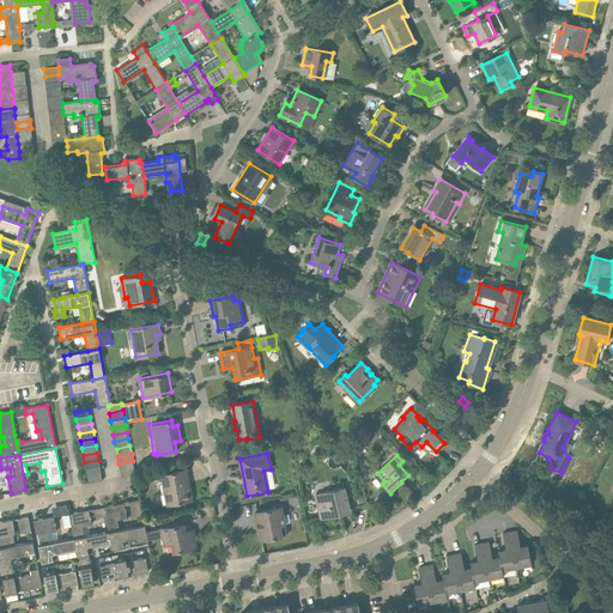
[(98,460),(84,462),(86,469),(99,467),(98,460)]
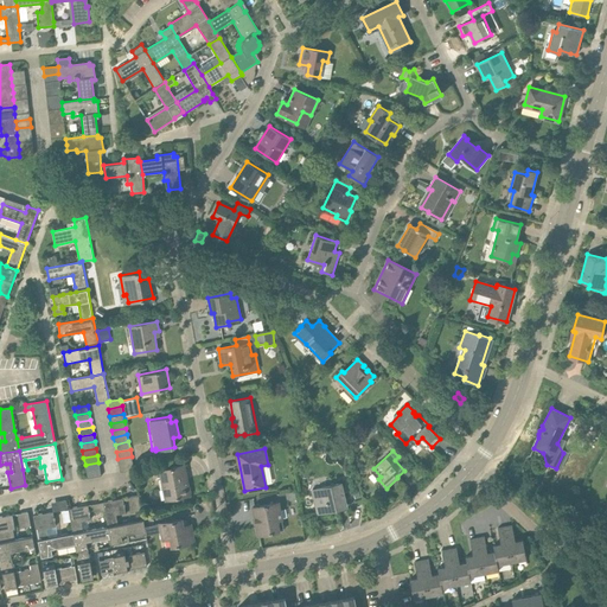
[(133,462),(119,465),(120,472),(134,470),(133,462)]
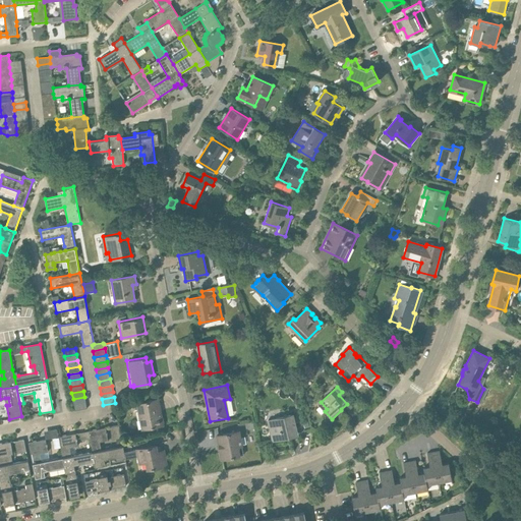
[(158,411),(156,400),(137,403),(142,428),(163,424),(160,410),(158,411)]
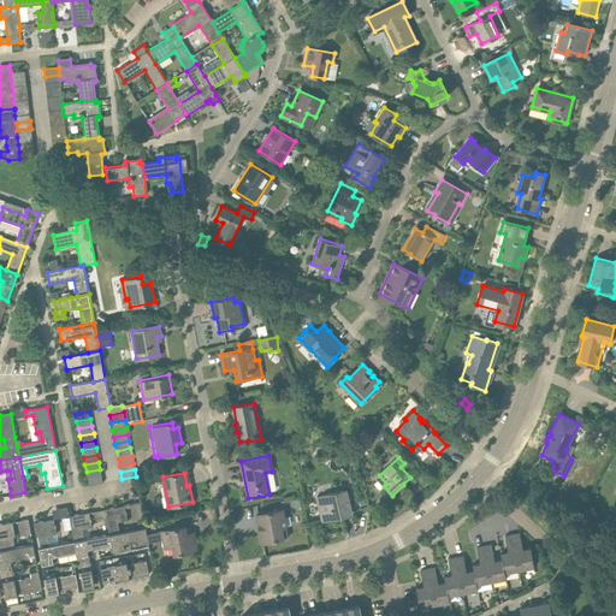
[(317,497),(323,521),(335,517),(333,515),(351,511),(345,491),(317,497)]
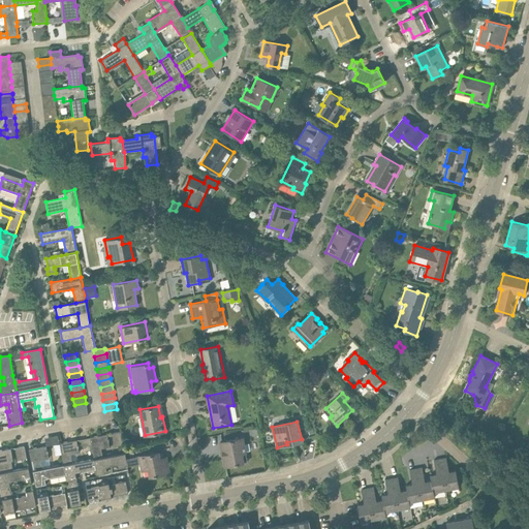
[(90,437),(94,459),(102,458),(101,448),(110,447),(107,434),(90,437)]
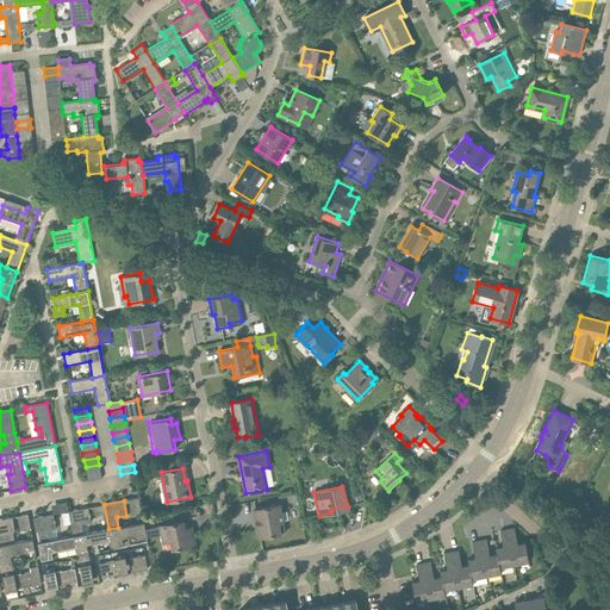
[(55,511),(70,510),(69,502),(55,503),(55,511)]
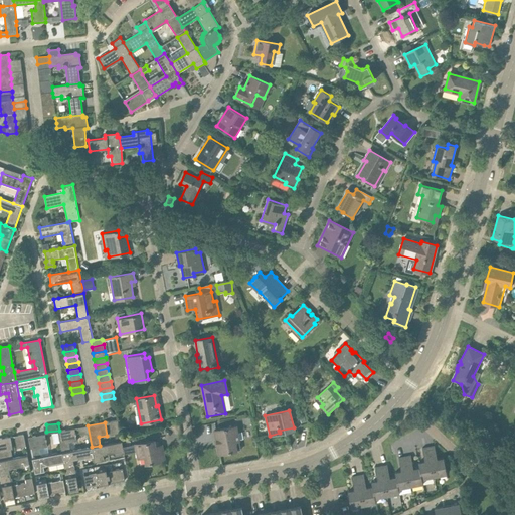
[(219,454),(240,450),(236,426),(214,431),(219,454)]
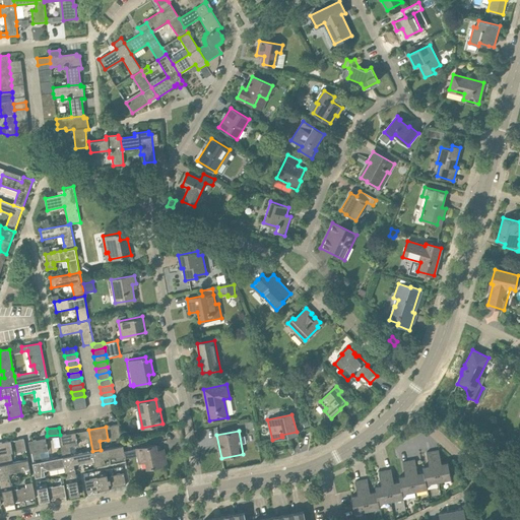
[(61,446),(63,457),(71,455),(69,447),(77,445),(75,433),(59,436),(59,437),(61,446)]
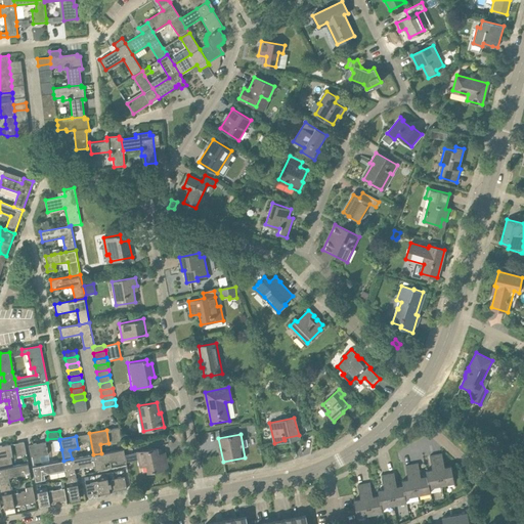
[(29,445),(33,467),(41,465),(40,455),(48,454),(46,442),(29,445)]
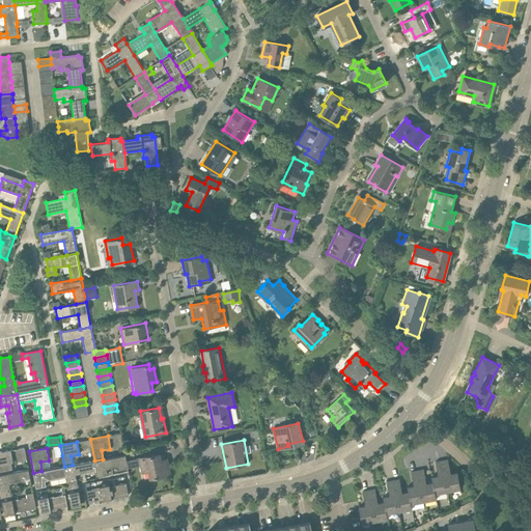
[(0,474),(12,472),(10,464),(12,463),(10,450),(0,451),(0,474)]
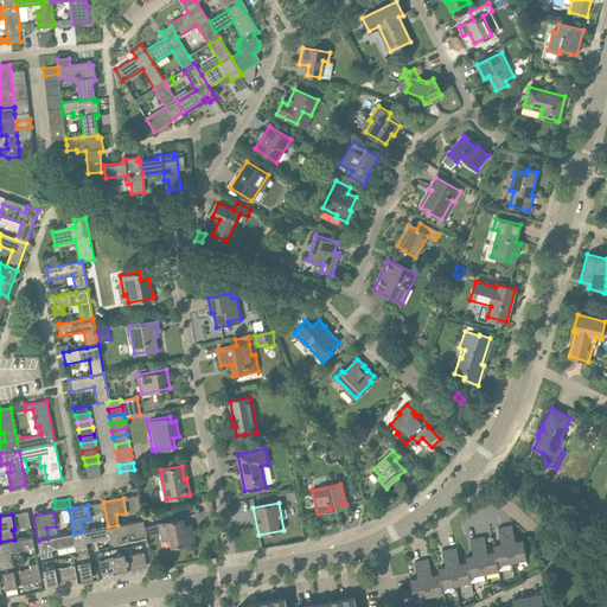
[(181,519),(159,523),(161,532),(163,540),(171,538),(172,547),(195,542),(191,524),(184,526),(181,519)]
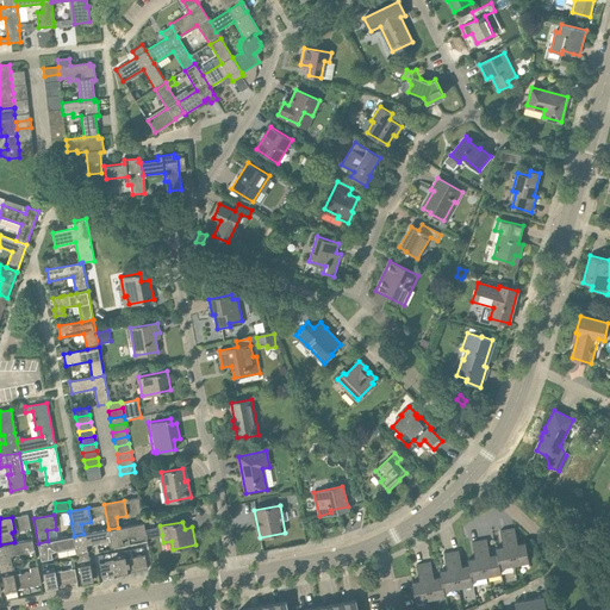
[(147,534),(145,529),(144,523),(118,528),(109,529),(111,541),(112,547),(124,545),(122,539),(147,534)]
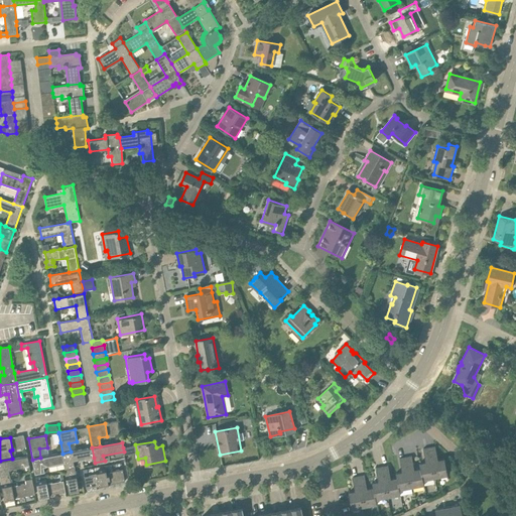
[(435,446),(429,447),(434,478),(447,475),(444,460),(437,461),(435,446)]
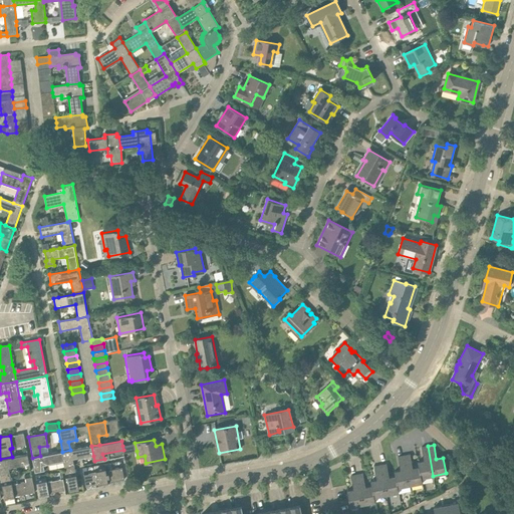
[(93,456),(91,446),(70,450),(62,452),(63,461),(64,467),(74,465),(73,460),(93,456)]
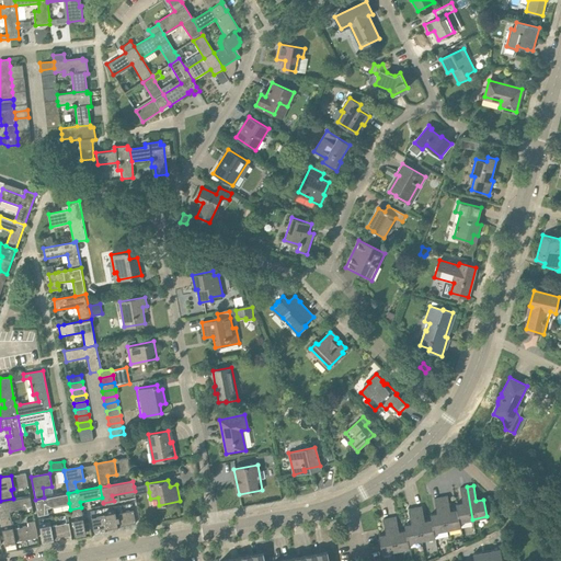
[(472,519),(467,487),(460,488),(462,503),(456,504),(457,510),(459,522),(460,522),(472,519)]
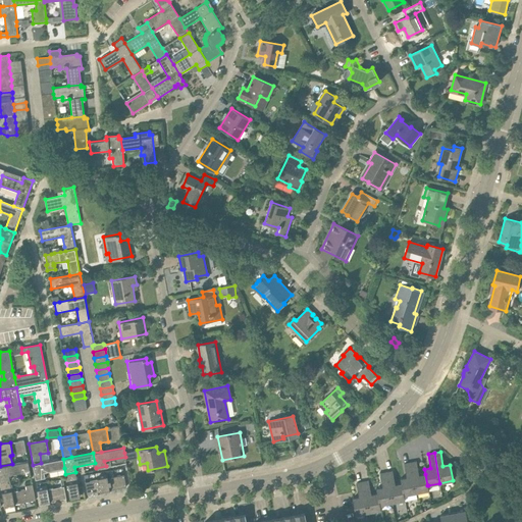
[(63,459),(41,463),(33,465),(36,480),(46,477),(44,472),(64,468),(63,459)]
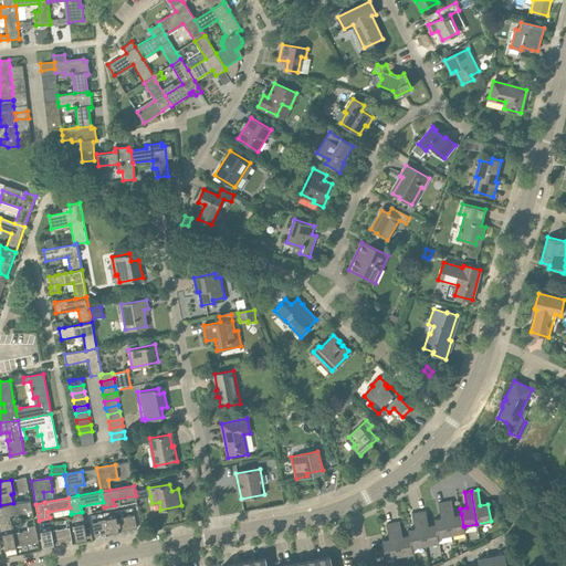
[(0,505),(0,520),(0,523),(11,521),(10,515),(32,511),(30,500),(13,503),(0,505)]
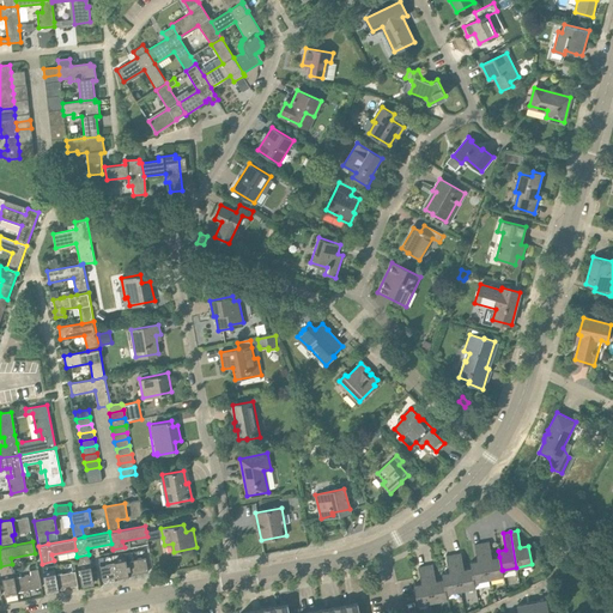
[(502,570),(499,557),(492,558),(489,542),(483,544),(489,578),(504,576),(503,570),(502,570)]
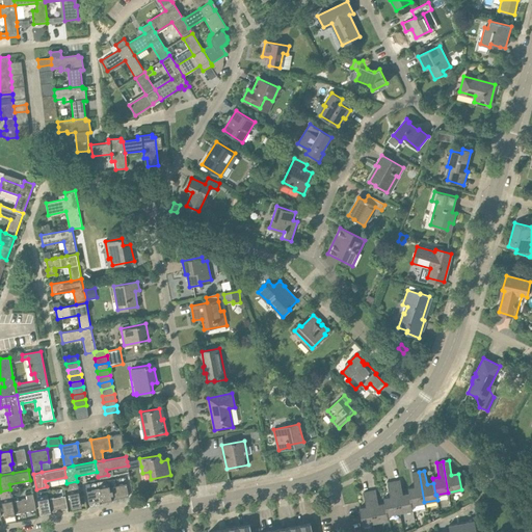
[(424,502),(419,472),(411,473),(415,486),(408,487),(409,493),(411,505),(424,502)]
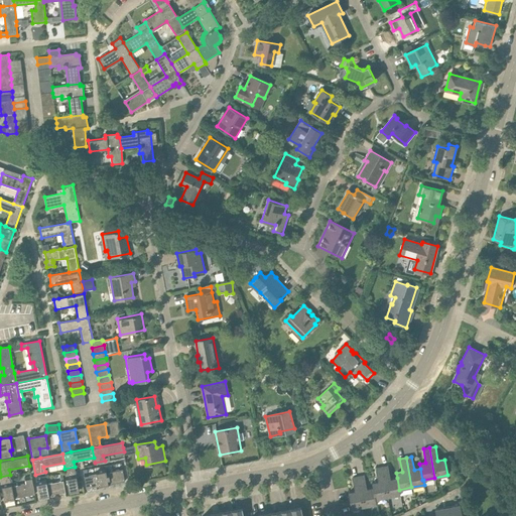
[(397,478),(391,480),(388,466),(382,467),(388,497),(400,495),(399,490),(397,478)]
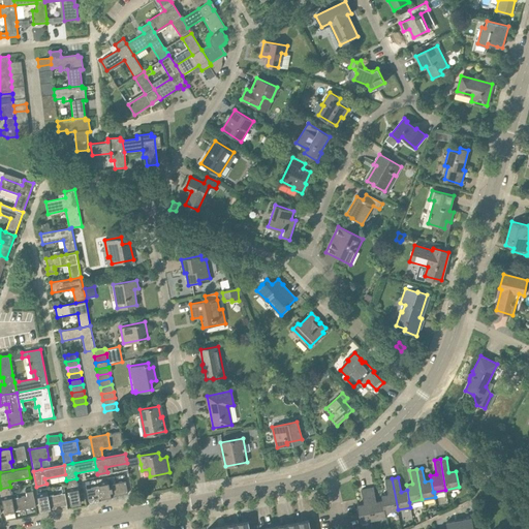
[(76,478),(66,480),(71,504),(81,502),(76,478)]
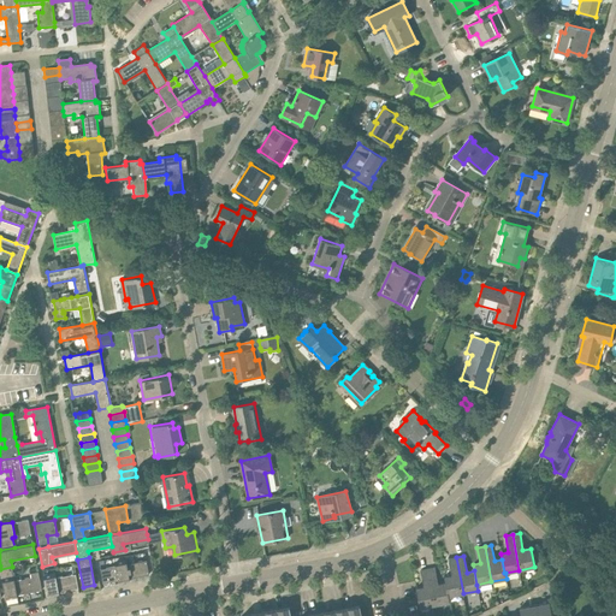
[(463,593),(456,557),(449,558),(452,575),(445,576),(445,582),(449,596),(463,593)]
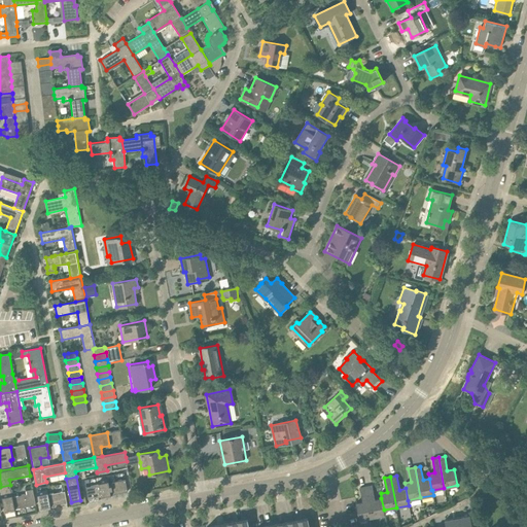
[(112,497),(111,494),(109,483),(108,480),(105,481),(99,482),(99,484),(86,487),(89,499),(101,496),(102,499),(112,497)]
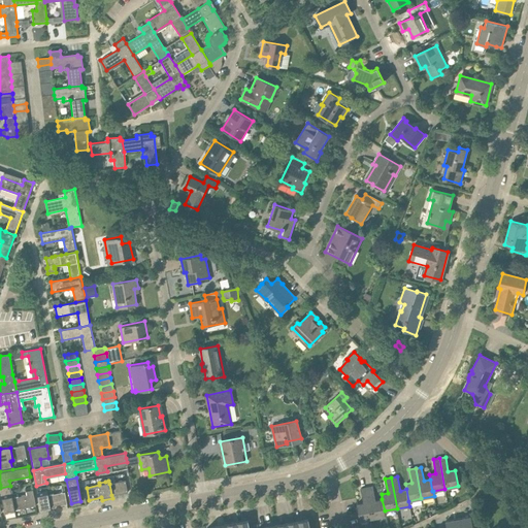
[(126,481),(109,484),(111,495),(128,492),(126,481)]
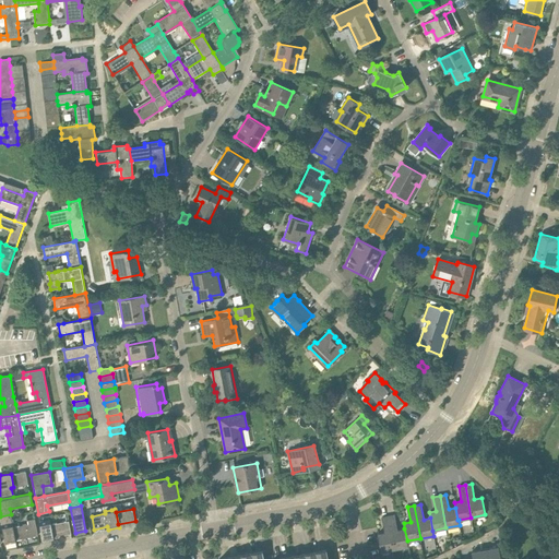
[(11,514),(0,516),(6,542),(38,535),(35,519),(27,520),(28,524),(13,527),(11,514)]
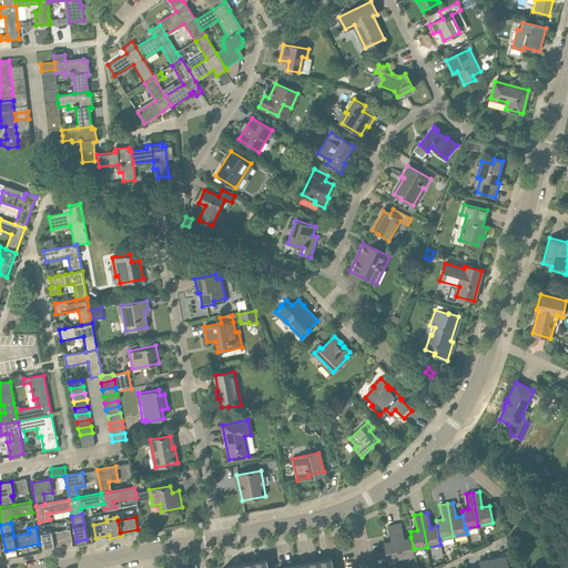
[(414,549),(411,537),(404,538),(402,524),(395,525),(402,557),(415,555),(414,549)]
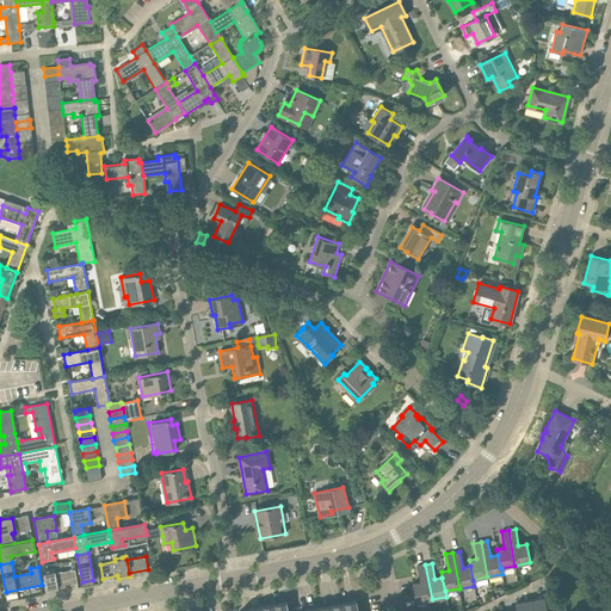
[(432,599),(425,565),(418,566),(420,581),(413,582),(417,602),(432,599)]
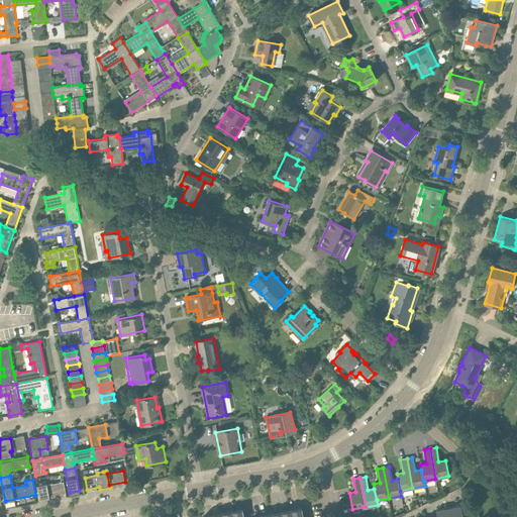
[(66,494),(64,482),(47,485),(46,482),(37,484),(40,499),(66,494)]
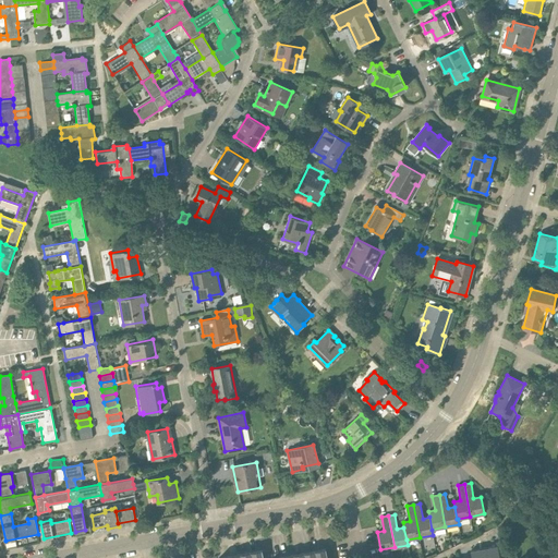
[(484,548),(485,557),(499,557),(498,546),(484,548)]
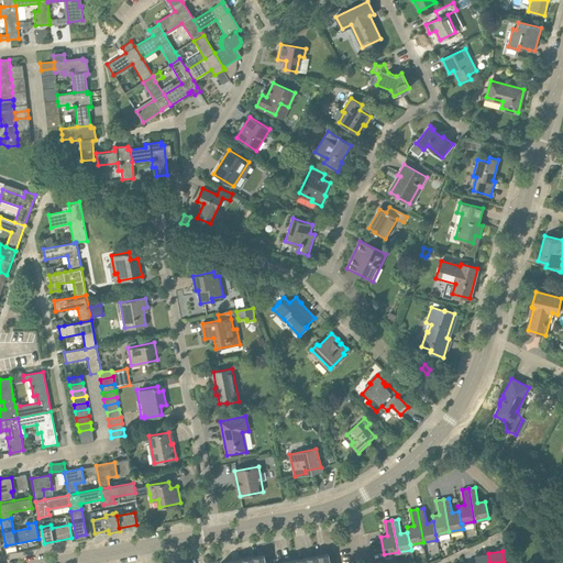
[(318,555),(319,562),(330,562),(329,553),(318,555)]
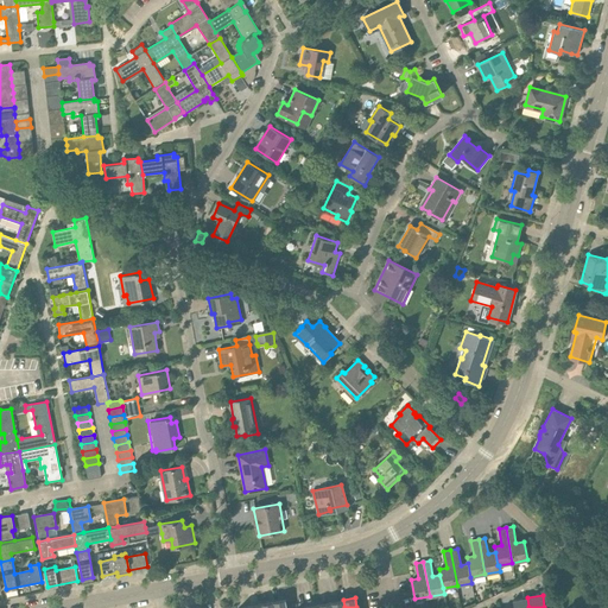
[(513,607),(529,607),(527,597),(513,600),(513,607)]
